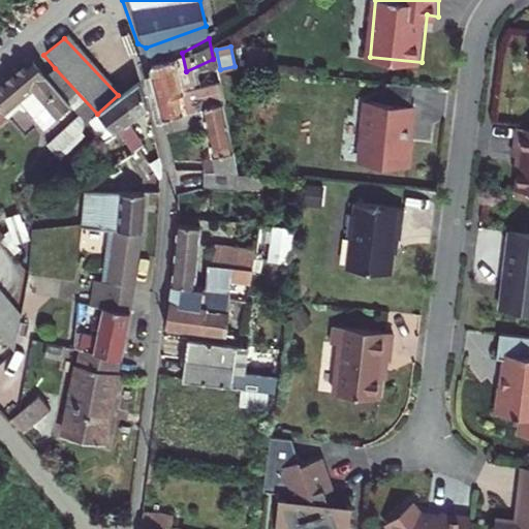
[(178,88),(172,55),(150,61),(157,92),(178,88)]
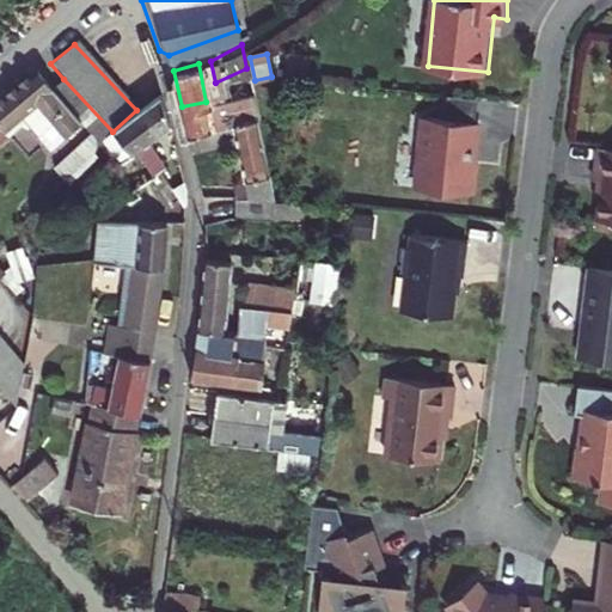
[(30,73),(0,97),(0,144),(6,139),(1,133),(24,115),(53,150),(81,124),(50,92),(30,73)]
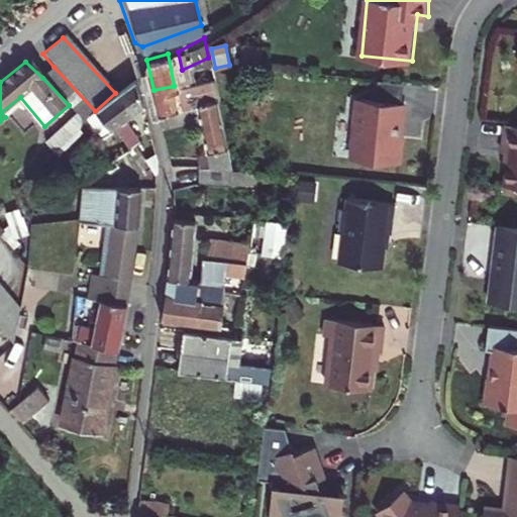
[(54,67),(42,78),(69,105),(77,115),(79,117),(80,118),(81,119),(81,120),(82,120),(82,121),(82,122),(82,123),(83,124),(83,125),(83,126),(83,127),(82,129),(82,130),(81,131),(87,126),(91,122),(95,127),(102,119),(95,112),(95,111),(54,67)]
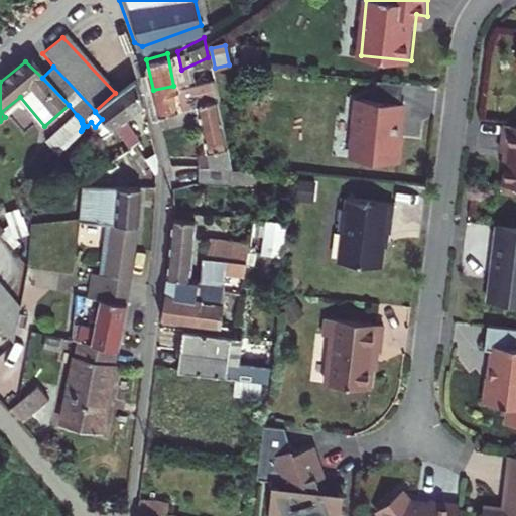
[(378,76),(376,96),(400,98),(402,78),(378,76)]
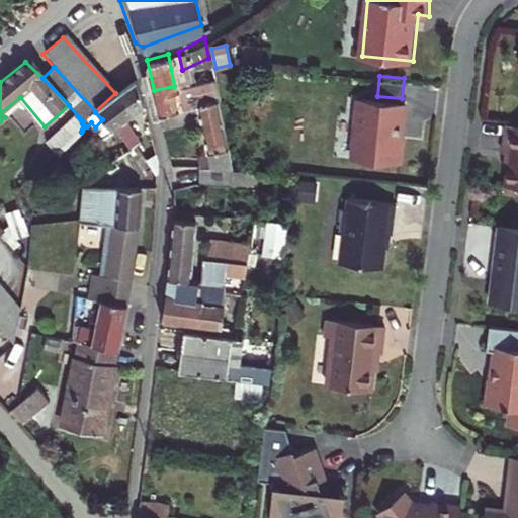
[(154,90),(161,121),(183,116),(181,107),(196,104),(210,172),(225,173),(234,173),(213,78),(174,86),(154,90)]
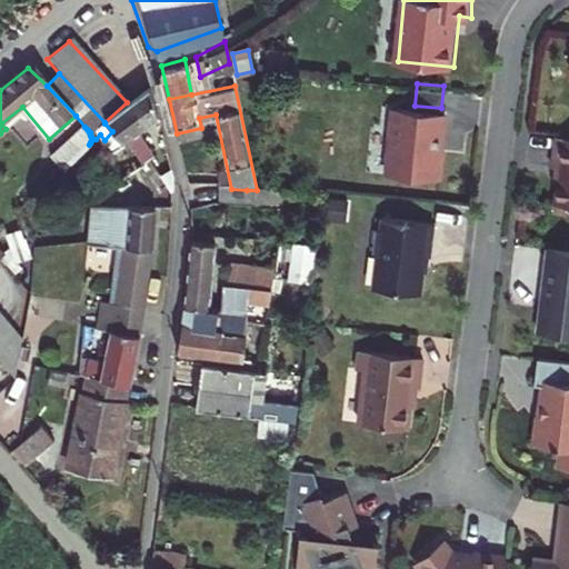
[(125,143),(127,141),(163,118),(155,87),(105,123),(112,131),(125,143)]
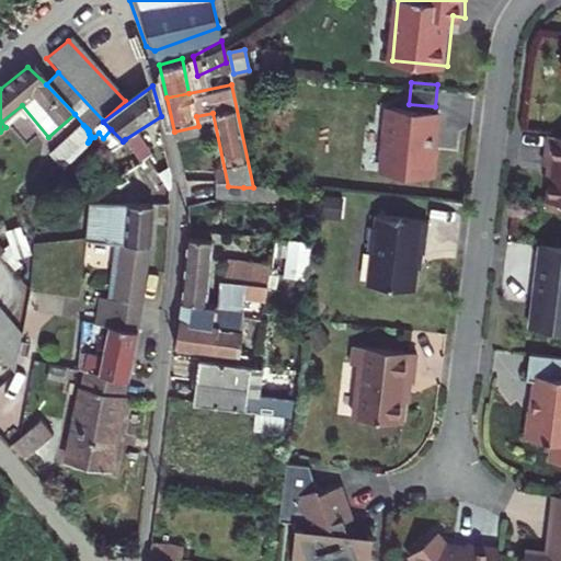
[(431,144),(438,106),(435,106),(409,104),(390,102),(389,119),(384,119),(381,145),(387,146),(384,168),(433,173),(436,145),(431,144)]
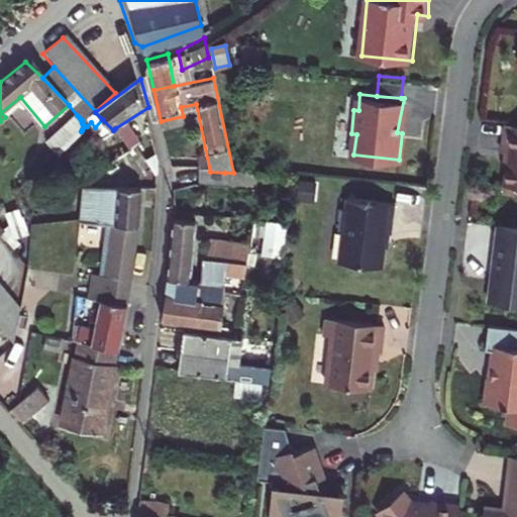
[(79,117),(77,115),(44,141),(58,157),(81,131),(82,130),(82,129),(83,127),(83,126),(83,125),(83,124),(82,123),(82,122),(82,121),(82,120),(81,120),(81,119),(80,118),(79,117)]
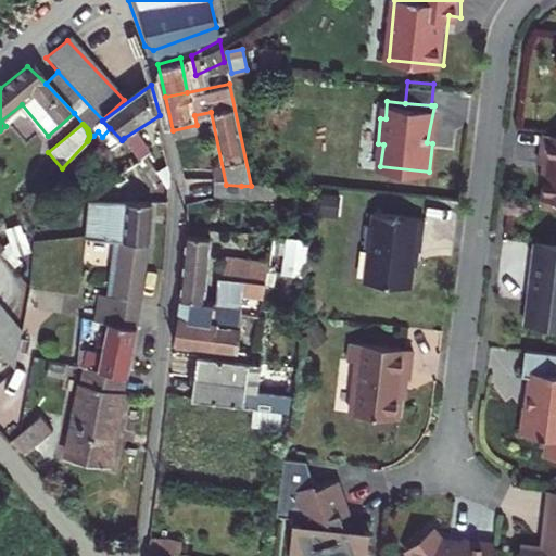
[(555,125),(540,124),(535,153),(543,154),(539,189),(555,190),(555,125)]
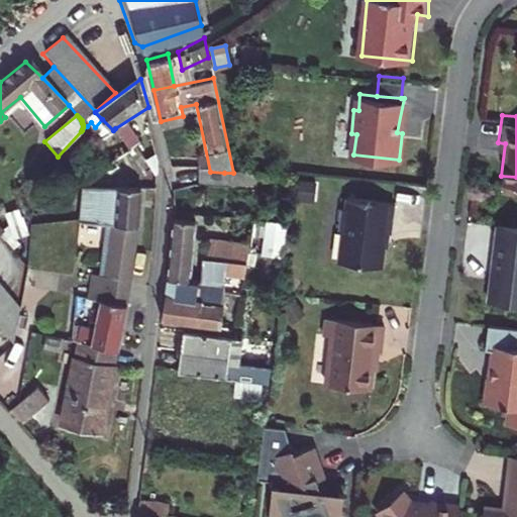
[(102,119),(95,127),(105,140),(116,132),(113,130),(102,119)]
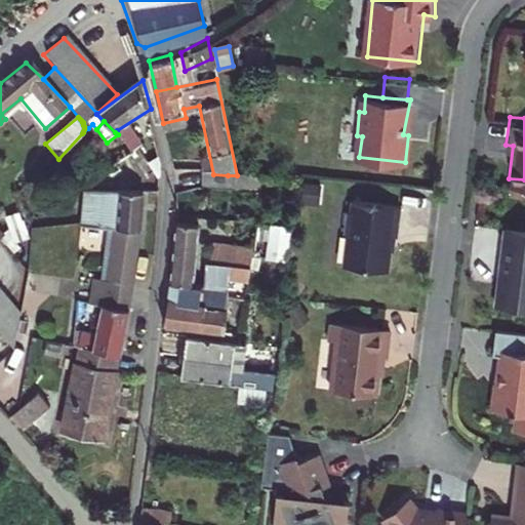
[(213,174),(201,174),(201,190),(229,190),(228,175),(213,174)]
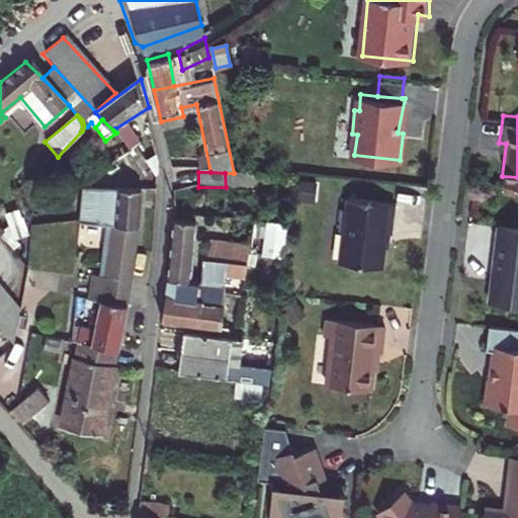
[(86,190),(84,219),(103,220),(104,210),(119,211),(112,285),(117,285),(113,313),(132,315),(137,288),(133,288),(145,191),(86,190)]
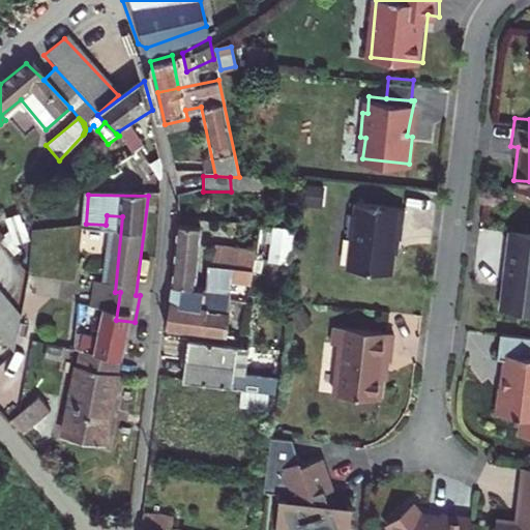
[(395,235),(400,204),(351,199),(350,211),(347,211),(345,233),(348,234),(344,265),(386,270),(391,235),(395,235)]
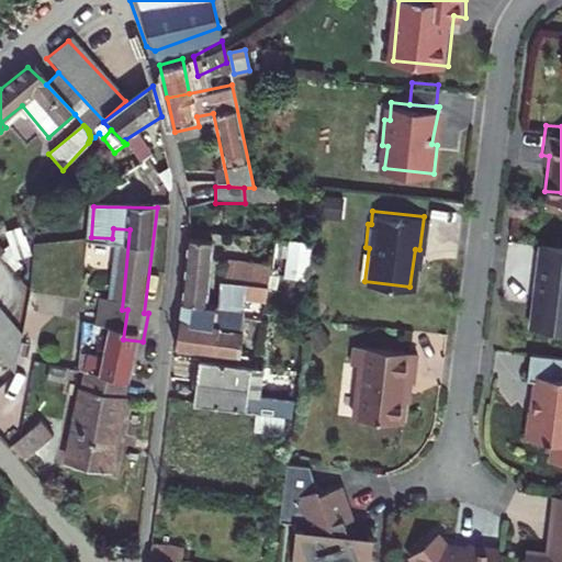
[(561,235),(535,234),(528,317),(561,318),(561,235)]
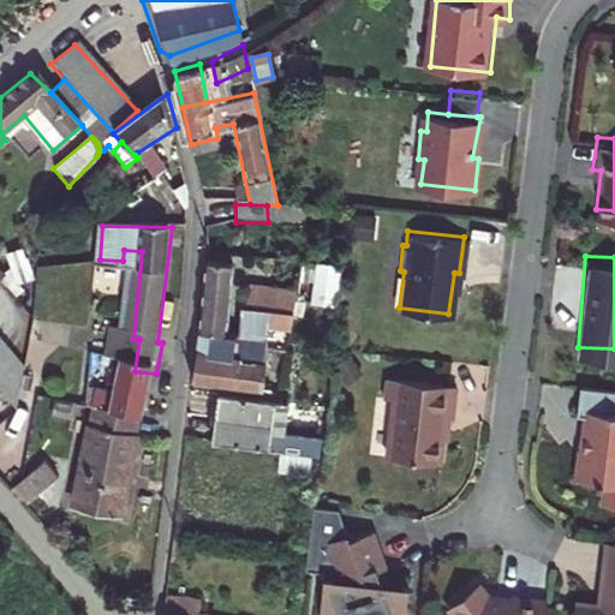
[(232,339),(233,309),(237,268),(206,266),(198,336),(232,339)]
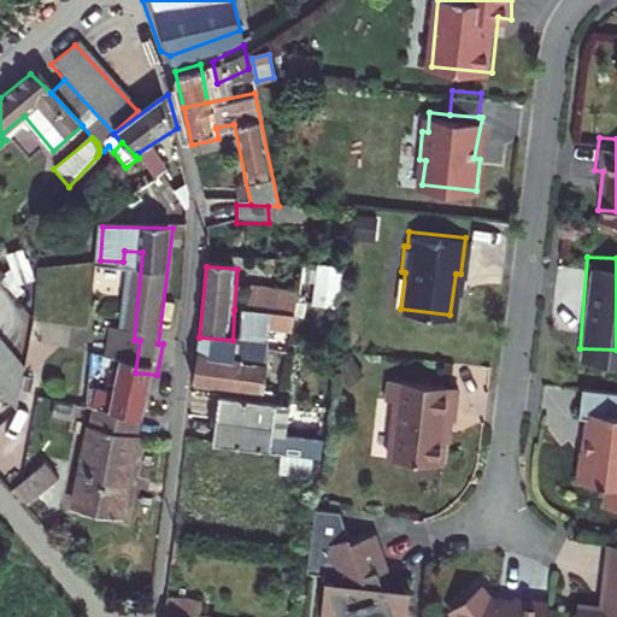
[(242,287),(240,310),(270,313),(271,289),(242,287)]
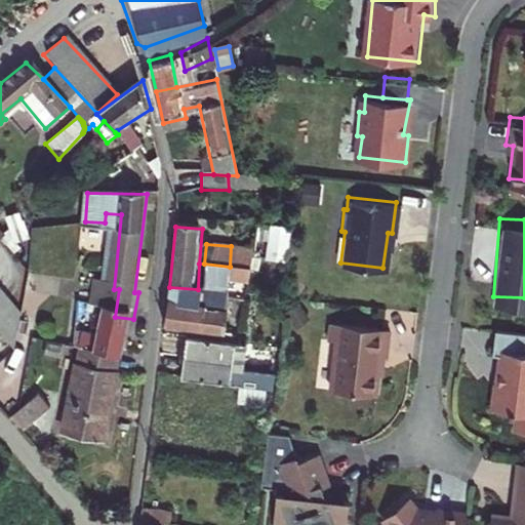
[(230,267),(204,264),(203,289),(198,289),(169,287),(166,305),(204,308),(204,310),(226,313),(227,297),(220,297),(221,279),(240,280),(241,267),(230,267)]
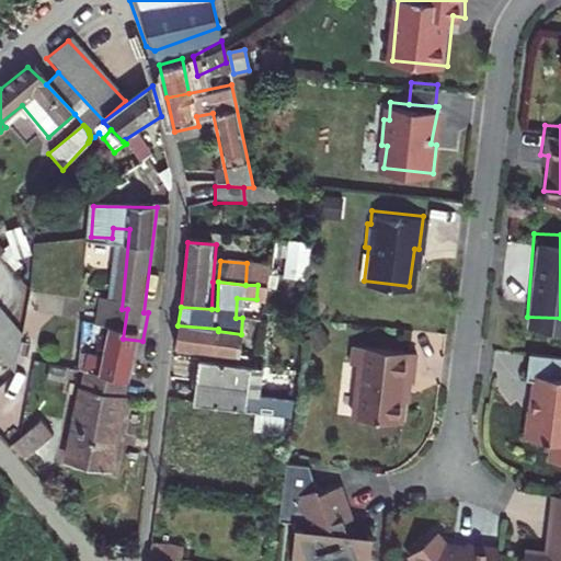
[(1,307),(0,308),(0,328),(11,318),(1,307)]
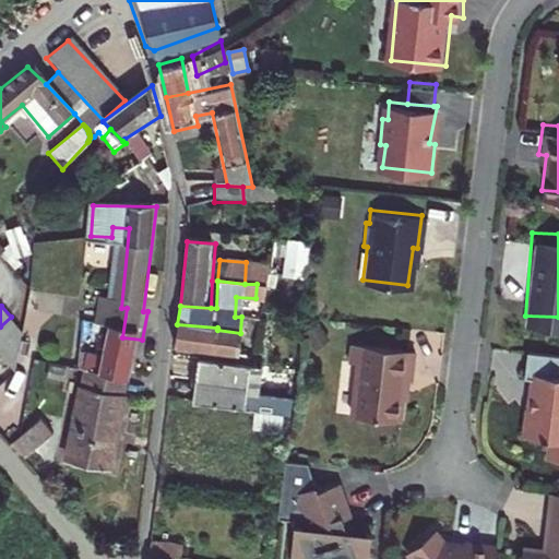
[(121,308),(108,307),(103,334),(113,335),(122,337),(127,308),(121,308)]
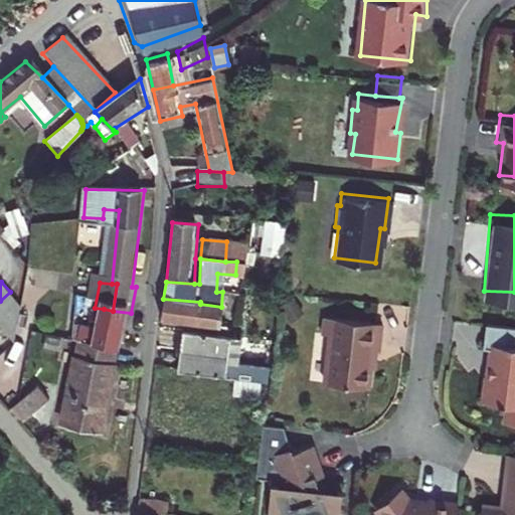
[(0,301),(0,322),(14,338),(19,303),(10,292),(0,301)]
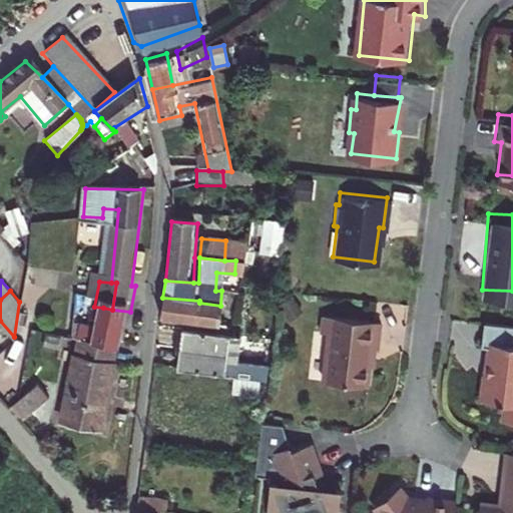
[(199,301),(162,298),(160,319),(197,322),(196,331),(217,333),(220,306),(199,303),(199,301)]
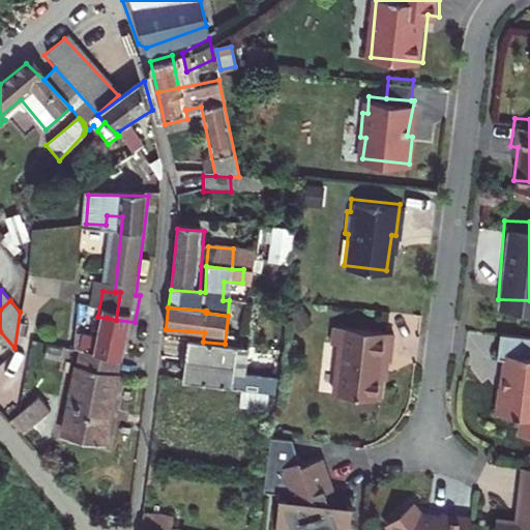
[(85,361),(126,369),(135,322),(116,320),(107,318),(101,347),(89,346),(85,361)]
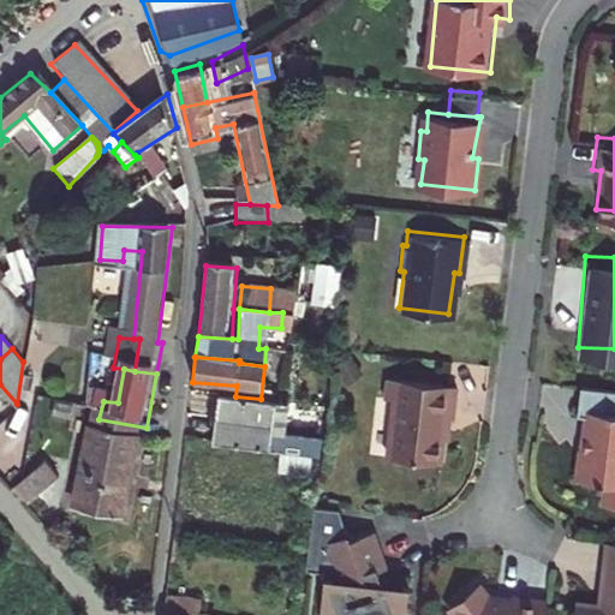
[(453,378),(384,371),(382,390),(390,392),(384,449),(437,455),(442,411),(449,412),(453,378)]
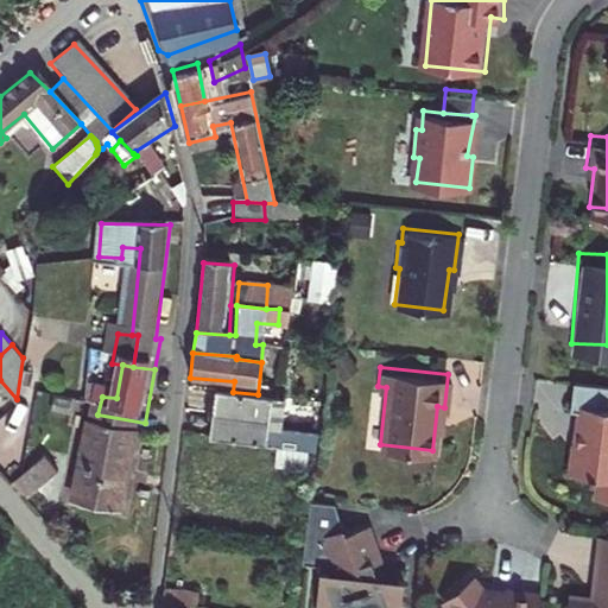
[(607,379),(569,374),(565,403),(575,404),(563,467),(594,470),(591,491),(607,492),(607,379)]
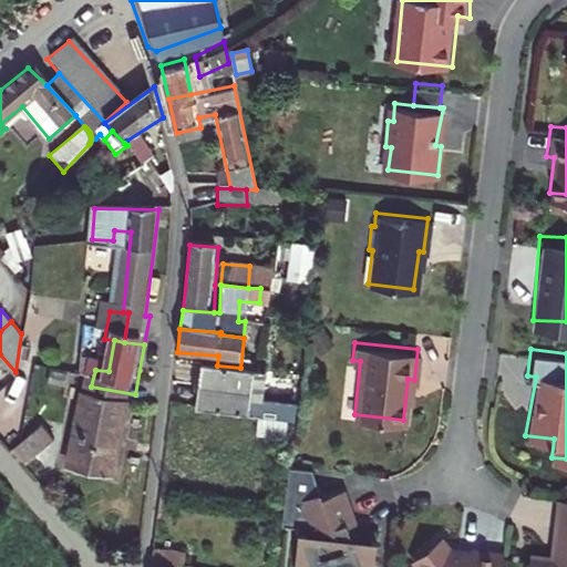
[(203,363),(200,414),(269,422),(270,408),(256,405),(258,385),(271,387),(274,371),(240,368),(217,366),(203,363)]
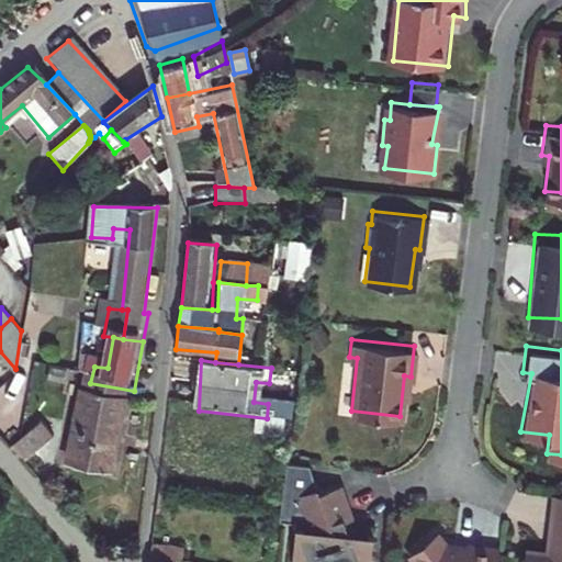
[(90,383),(80,426),(69,478),(78,479),(116,484),(134,391),(90,383)]
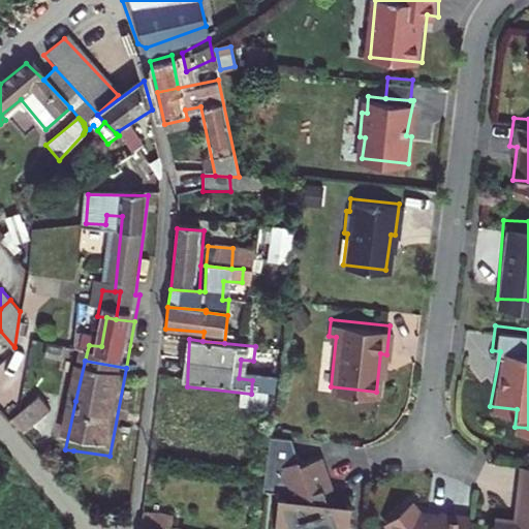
[(26,365),(11,362),(7,386),(22,390),(26,365)]
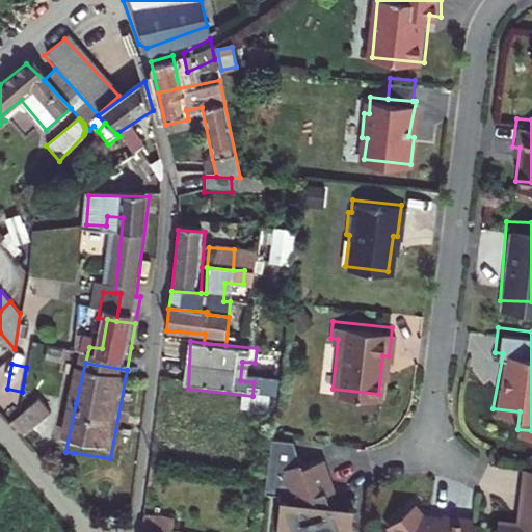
[(38,393),(21,409),(11,419),(19,425),(24,431),(50,405),(38,393)]
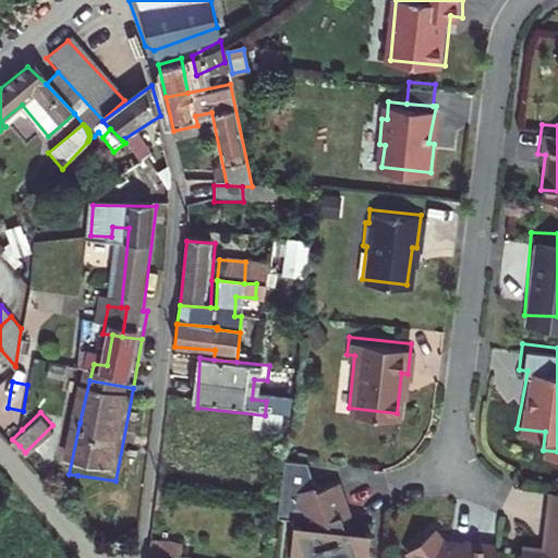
[(349,557),(365,557),(370,524),(344,522),(341,510),(350,508),(339,474),(316,482),(307,456),(284,452),(280,508),(294,510),(289,550),(308,552),(310,557),(348,557),(349,557)]
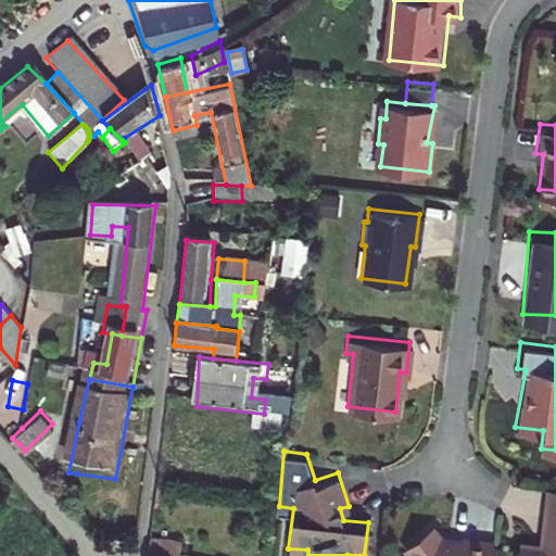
[(555,555),(555,483),(544,482),(540,515),(545,515),(542,539),(536,539),(516,536),(513,555),(555,555)]
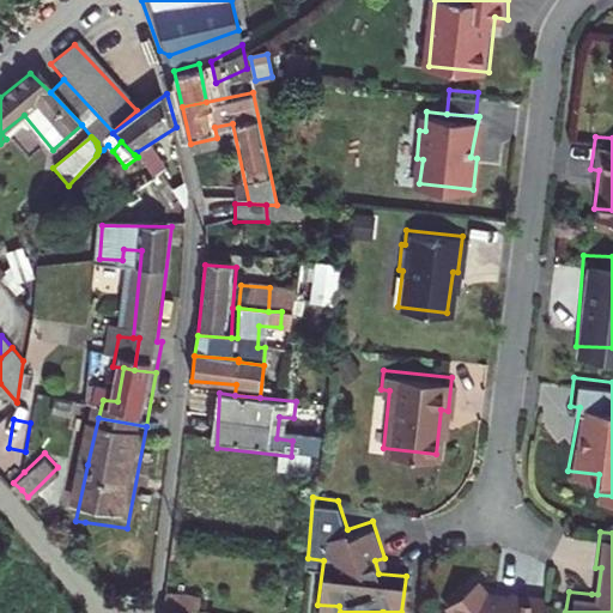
[(535,612),(539,588),(504,583),(503,589),(481,587),(471,571),(442,594),(455,612),(535,612)]
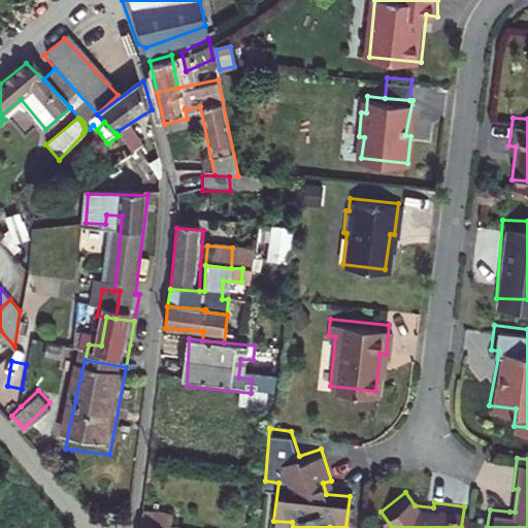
[(145,508),(142,527),(174,527),(176,513),(145,508)]
